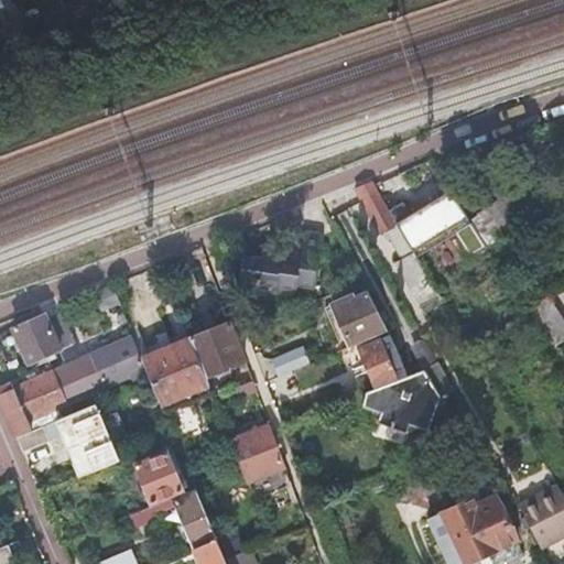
[(430,159),(414,166),(440,206),(434,210),(462,253),(481,240),(467,218),(434,165),(430,159)]
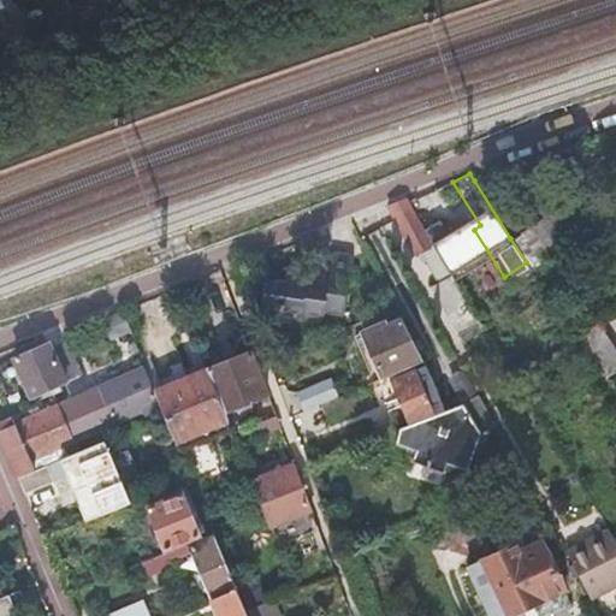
[(406,199),(388,206),(416,252),(432,243),(407,201),(406,199)]
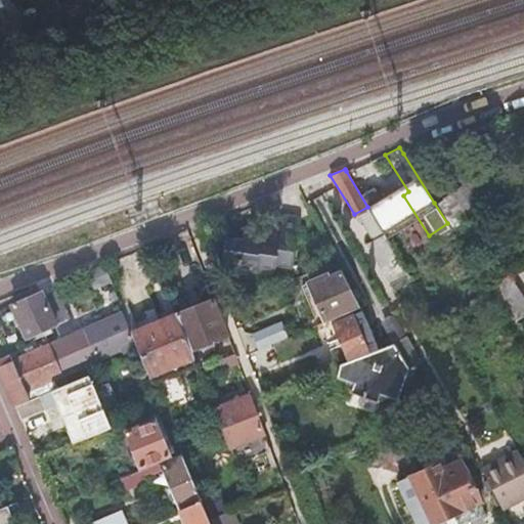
[(447,223),(455,235),(464,230),(457,221),(498,195),(484,171),(434,203),(447,223)]
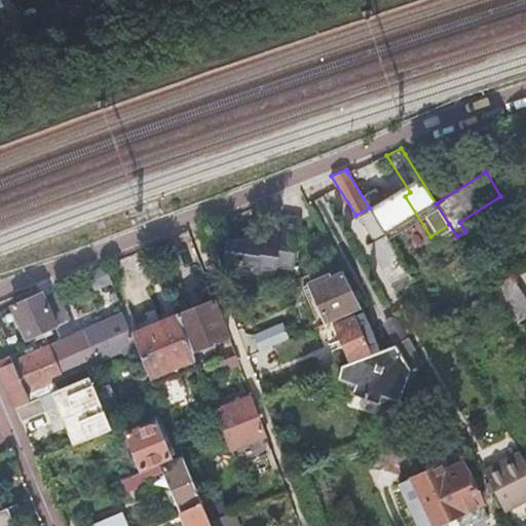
[(270,233),(271,226),(263,225),(262,232),(242,230),(241,238),(225,236),(221,263),(237,265),(238,259),(258,262),(257,268),(276,270),(277,261),(293,263),(298,217),(282,215),(280,227),(279,234),(270,233)]
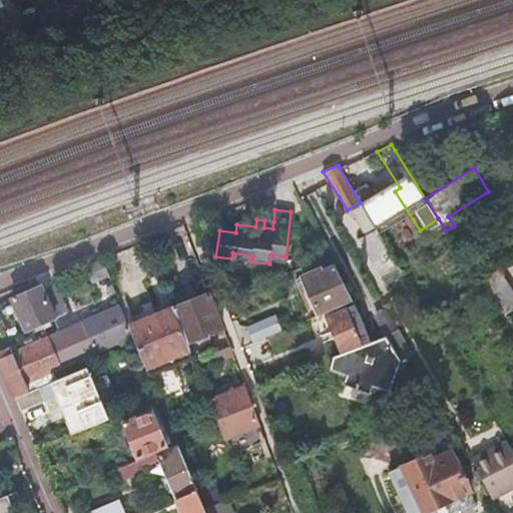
[(372,221),(389,251),(409,239),(390,210),(372,221)]
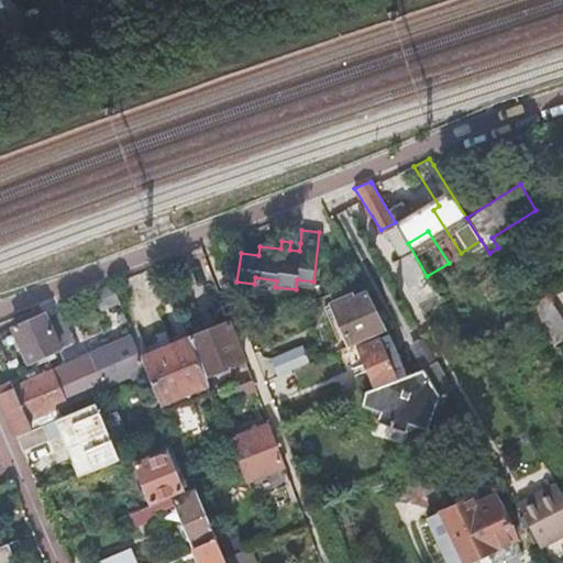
[(506,233),(497,239),(510,261),(520,254),(506,233)]
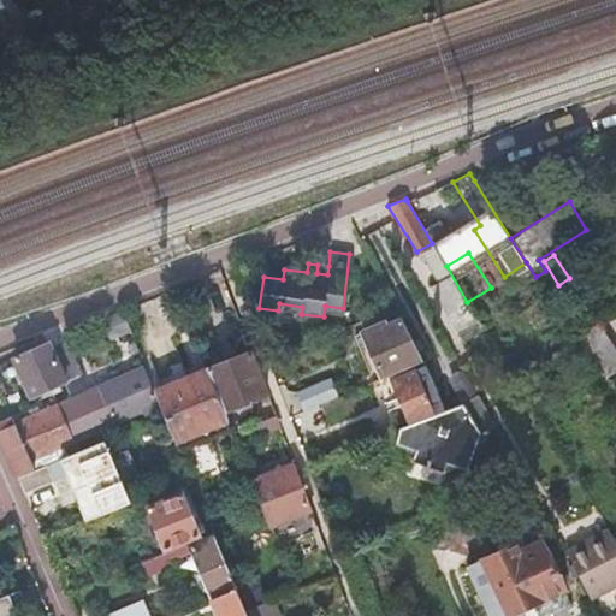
[(329,266),(318,265),(317,273),(327,274),(329,266)]
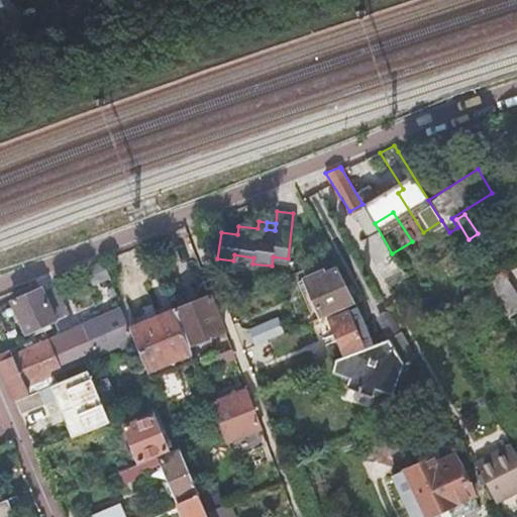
[(376,230),(363,237),(378,263),(390,254),(376,230)]
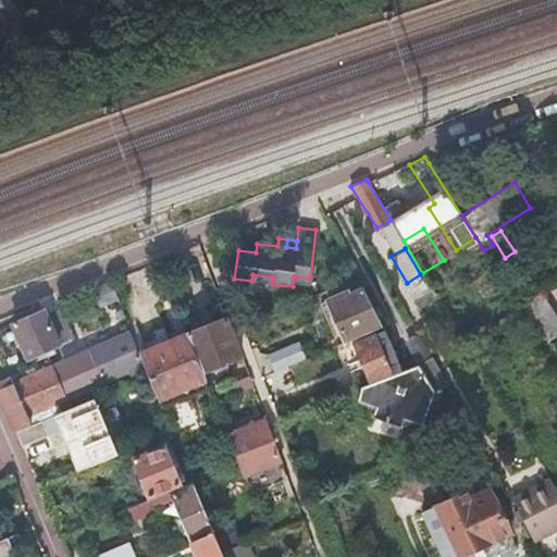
[(384,325),(358,275),(343,283),(345,288),(325,297),(343,333),(361,325),(364,334),(373,330),(384,325)]
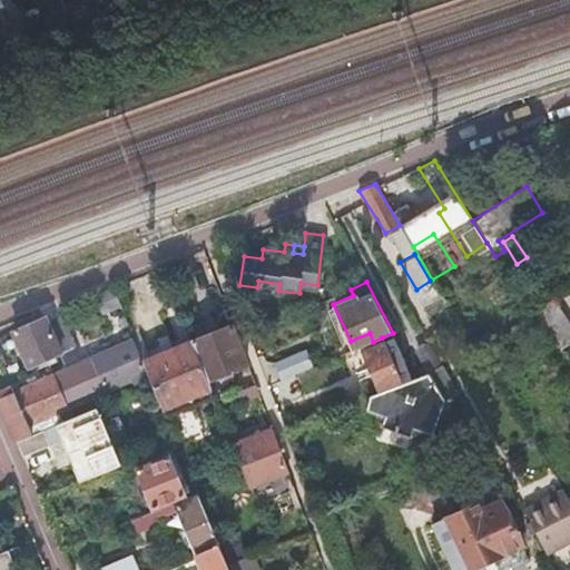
[(569,325),(550,294),(529,307),(538,323),(552,344),(569,333),(569,325)]
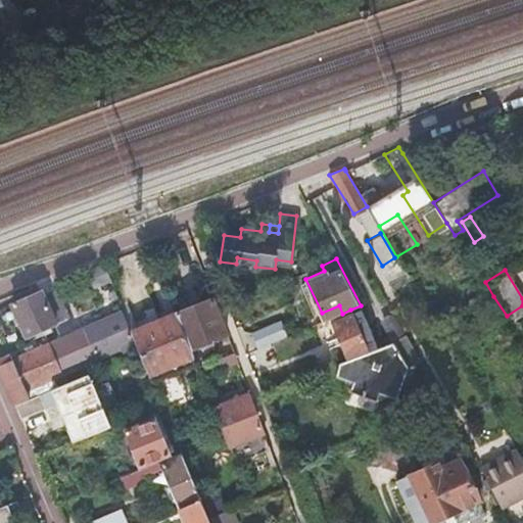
[(100,297),(114,292),(105,272),(92,278),(100,297)]
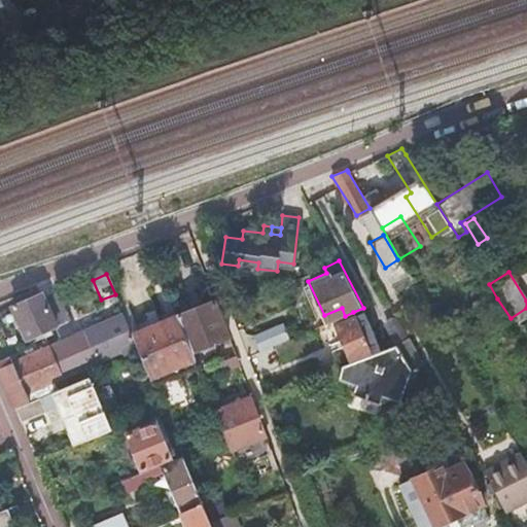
[(44,301),(41,292),(12,305),(27,340),(41,334),(67,322),(56,296),(44,301)]
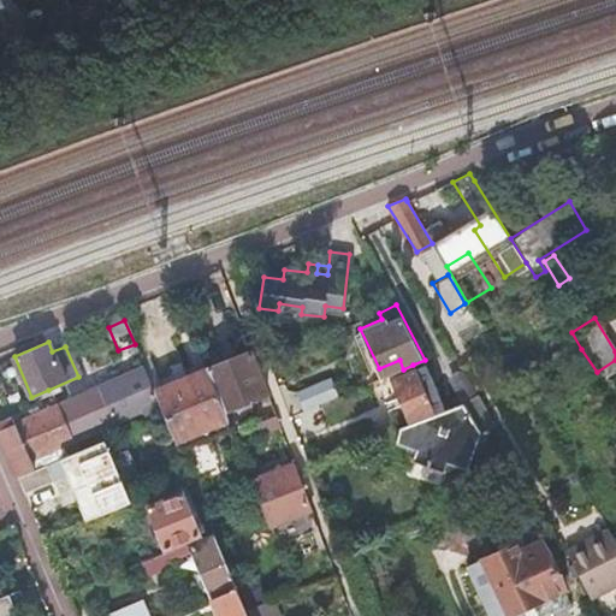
[(205,369),(221,412),(266,394),(250,351),(205,369)]
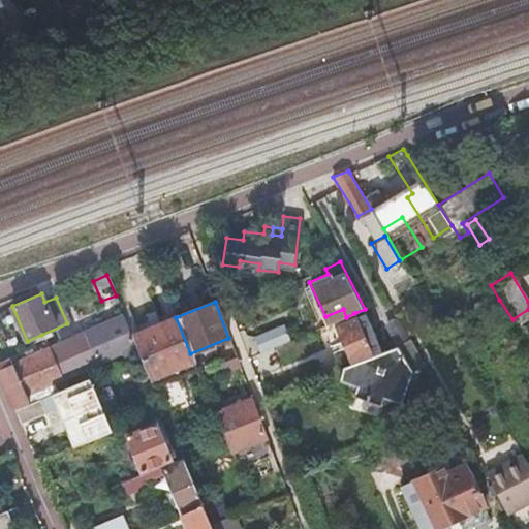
[(380,352),(365,309),(354,313),(356,317),(336,325),(351,364),(380,352)]
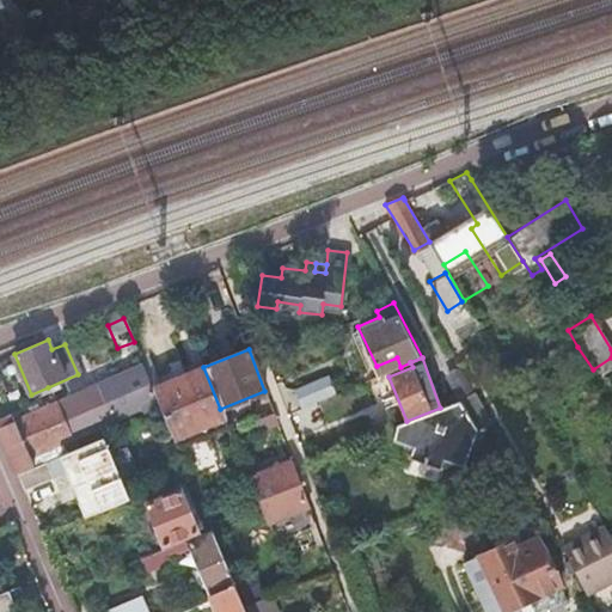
[(85,391),(78,374),(48,387),(51,395),(55,404),(69,439),(140,408),(145,421),(164,414),(153,389),(144,365),(85,391)]
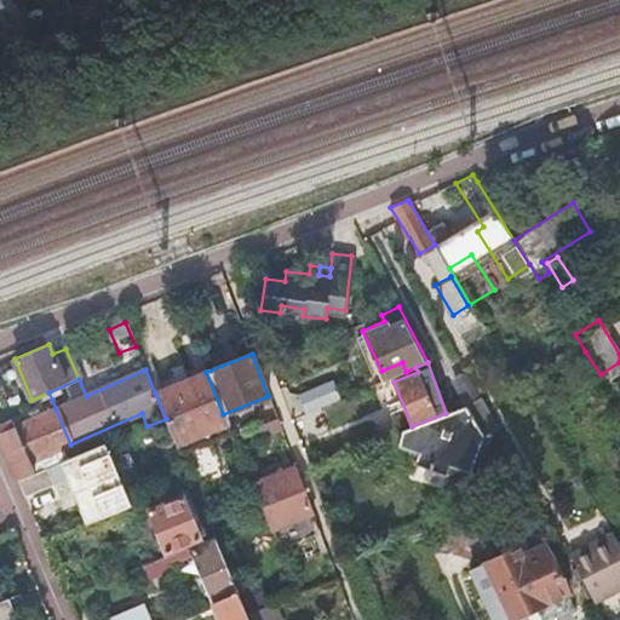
[(155,394),(166,419),(179,451),(230,430),(223,414),(206,372),(155,394)]
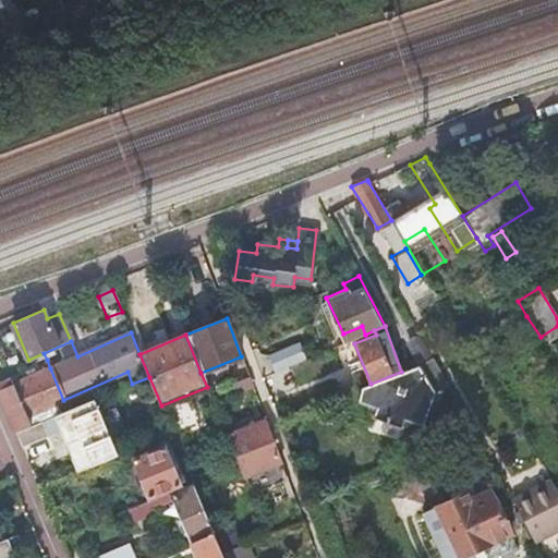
[(405,342),(417,363),(432,355),(419,335),(405,342)]
